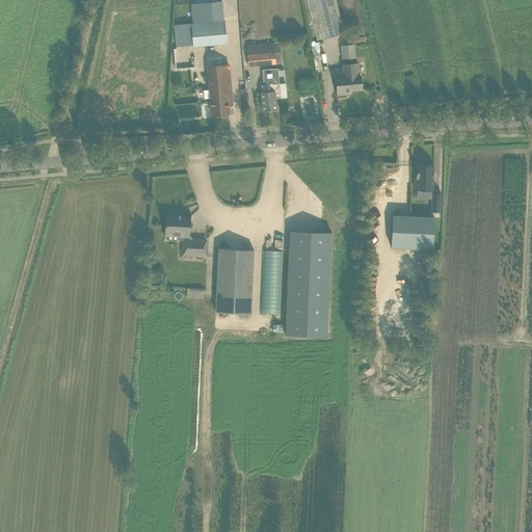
[(306,0),(307,0),(317,41),(343,34),(335,0),(306,0)]
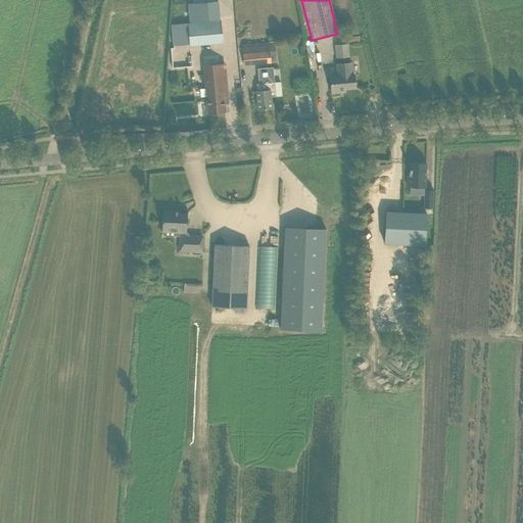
[(217,17),(216,2),(188,4),(189,20),(217,17)]
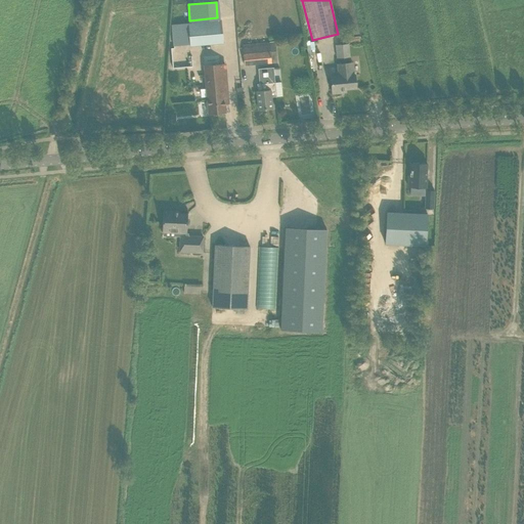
[(223,43),(221,20),(188,24),(190,46),(223,43)]
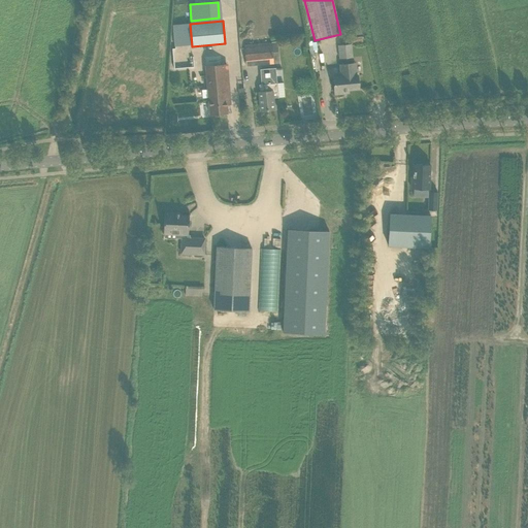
[(245,66),(277,63),(276,42),(243,45),(245,66)]
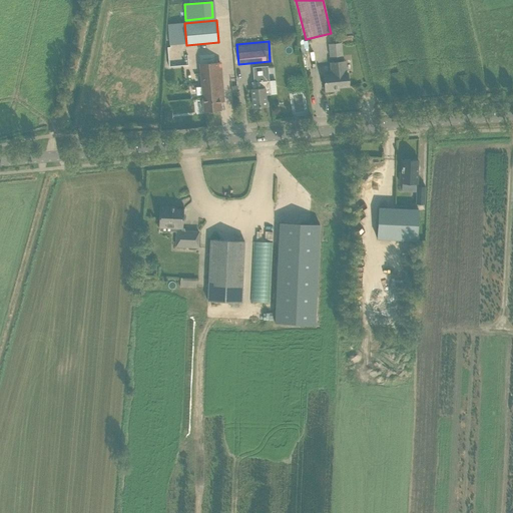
[(328,44),(330,57),(342,56),(341,43),(328,44)]
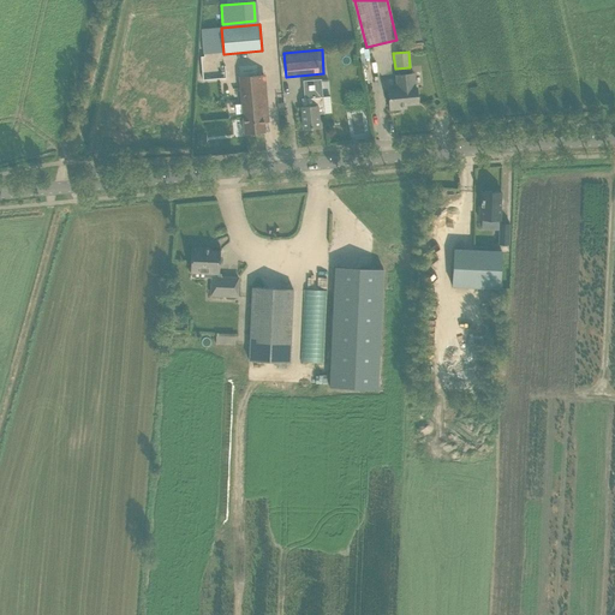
[(406,105),(418,103),(416,87),(415,87),(415,75),(405,75),(395,76),(396,90),(388,91),(389,111),(406,108),(406,105)]
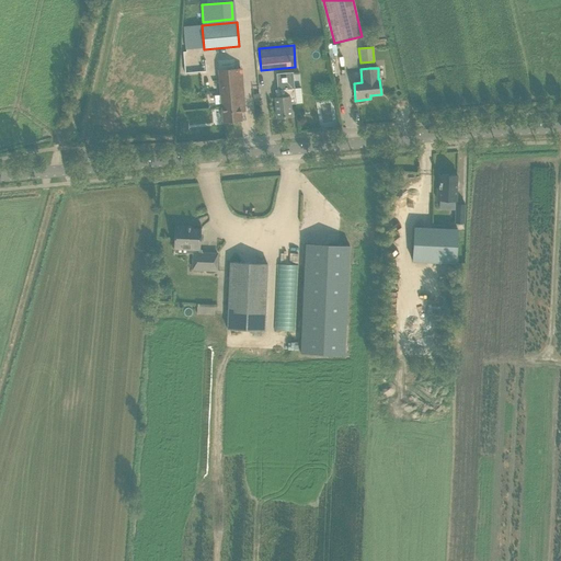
[(240,109),(244,107),(243,96),(240,69),(219,70),(222,112),(224,123),(241,121),(240,109)]
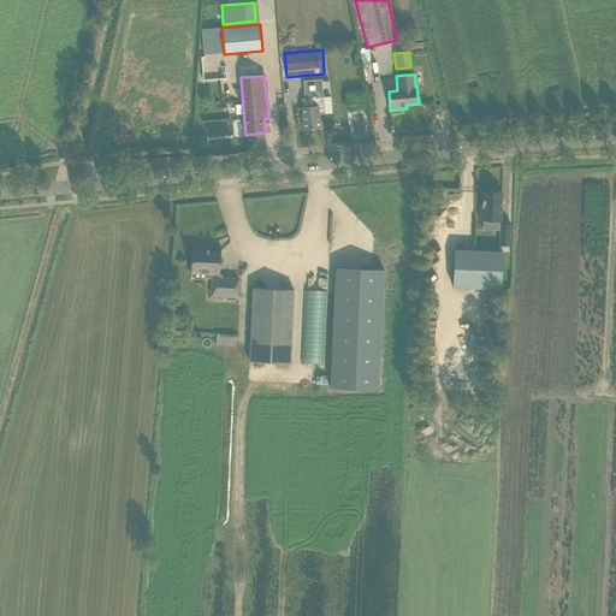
[(304,99),(302,99),(303,108),(302,108),(303,117),(304,129),(319,128),(318,114),(324,114),(321,80),(318,80),(303,81),(304,99)]
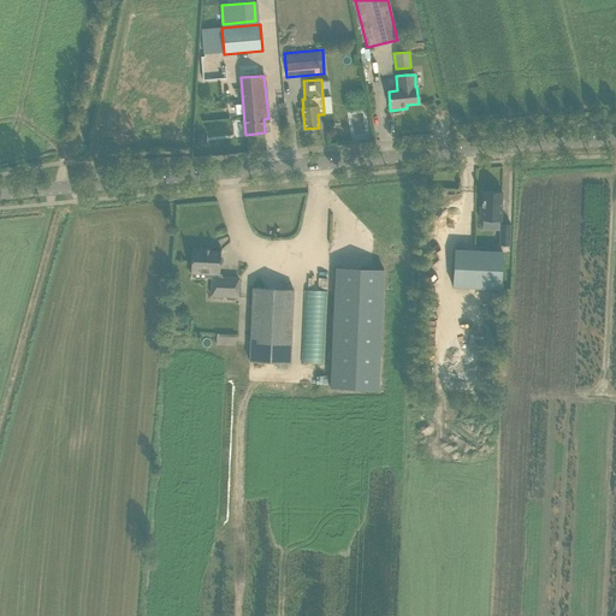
[(499,221),(501,193),(483,191),(481,207),(480,207),(479,220),(499,221)]
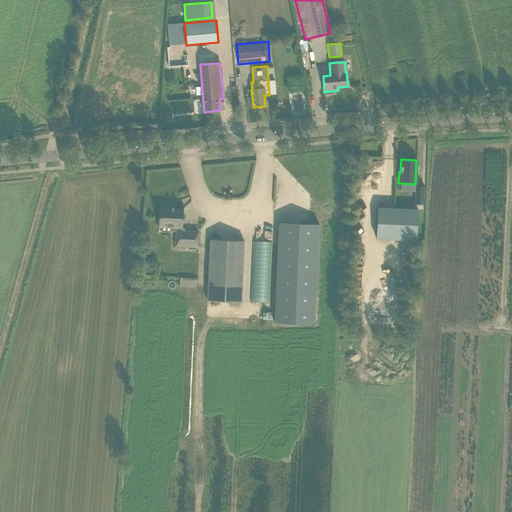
[(424,204),(425,186),(415,186),(414,204),(424,204)]
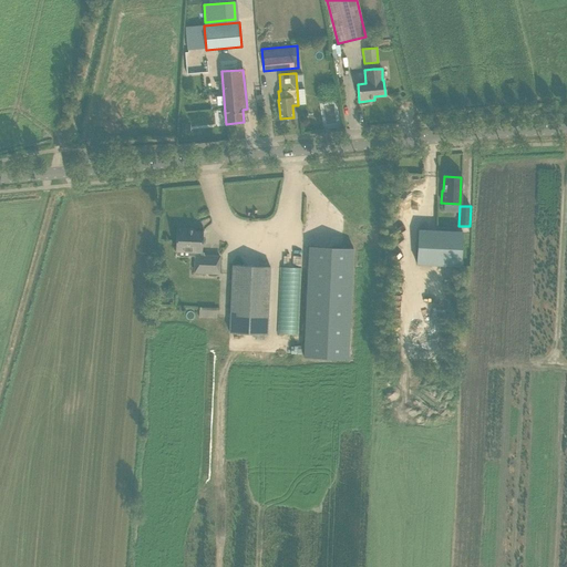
[(194,272),(207,272),(218,274),(219,257),(202,256),(203,232),(187,230),(187,229),(176,228),(175,251),(176,251),(176,256),(177,256),(179,256),(182,257),(183,257),(185,257),(189,256),(195,256),(194,272)]
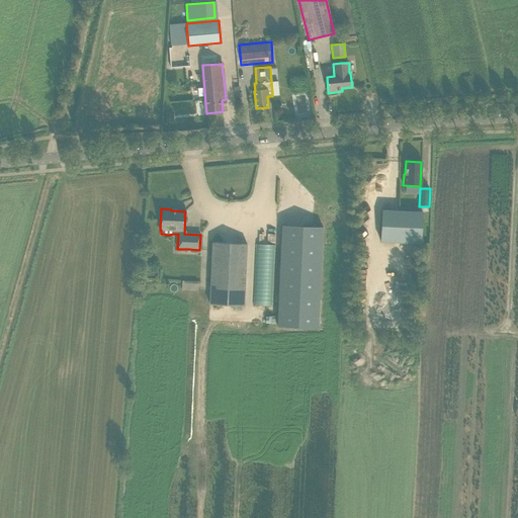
[(380,241),(421,243),(422,211),(382,209),(380,241)]
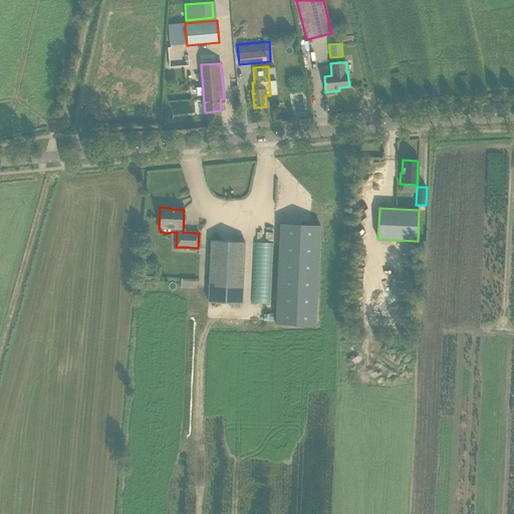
[(320,226),(279,224),(275,324),(315,326),(320,226)]
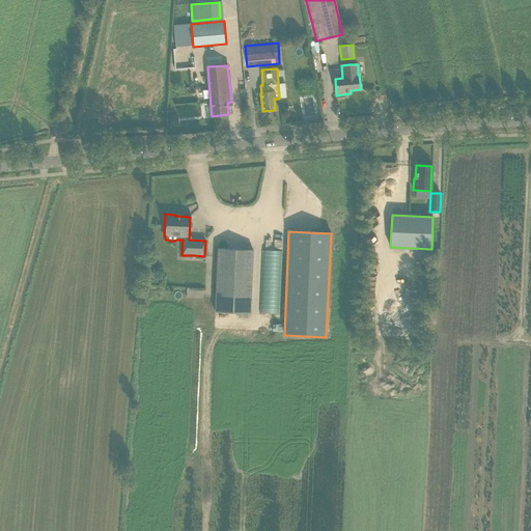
[(215,312),(250,313),(253,250),(218,248),(215,312)]
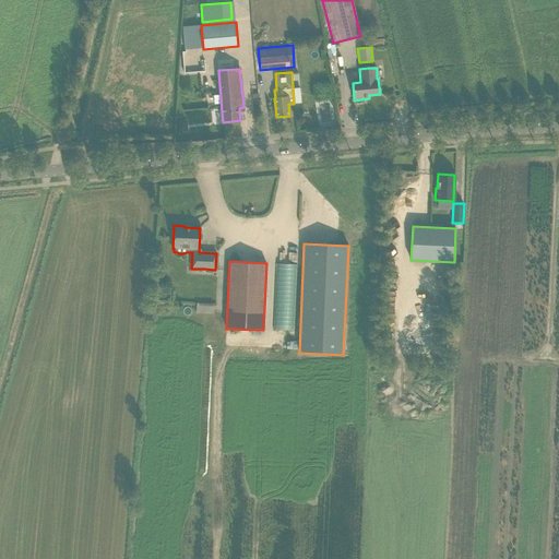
[(273,329),(293,330),(297,264),(276,263),(273,329)]
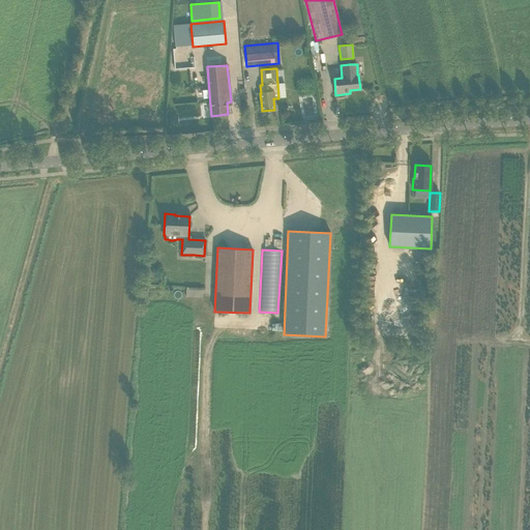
[(186,288),(186,296),(203,296),(203,288),(186,288)]
